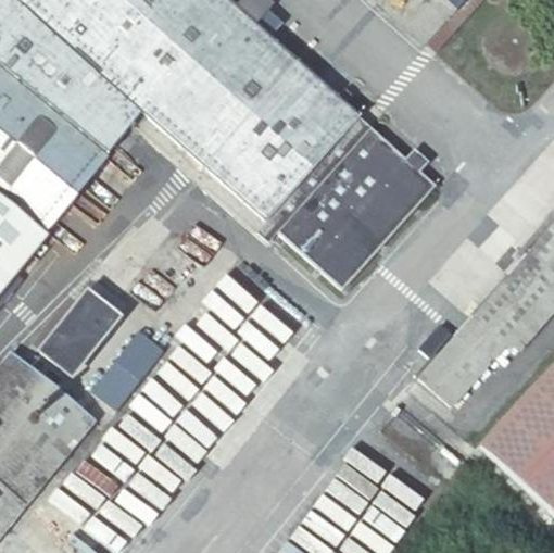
[(0,0),(0,286),(143,110),(266,221),(361,114),(257,23),(278,1),(276,0),(242,0),(238,5),(231,0),(0,0)]
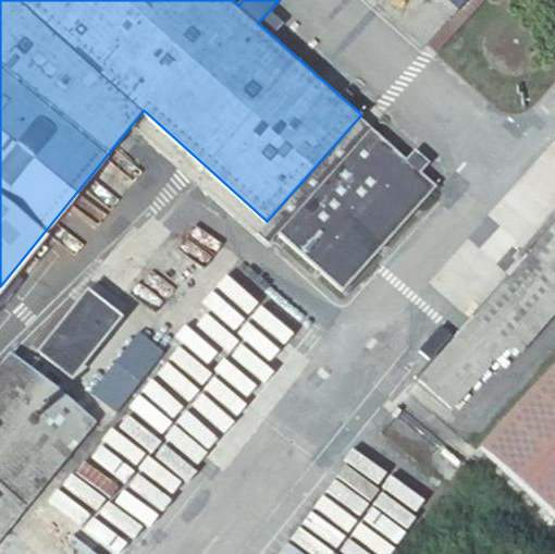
[(468,0),(431,42),(445,54),(492,0),(468,0)]
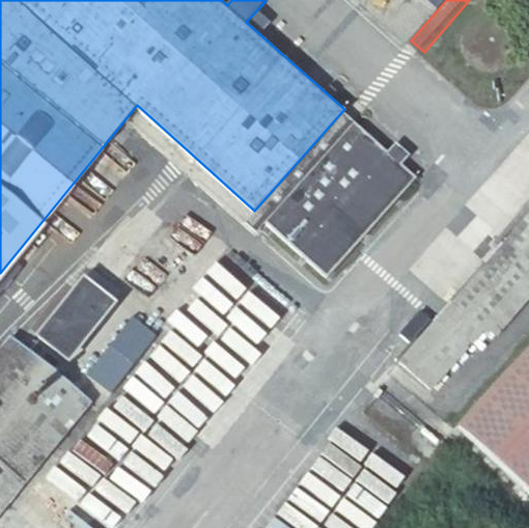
[(344,109),(254,211),(267,221),(356,119),(344,109)]
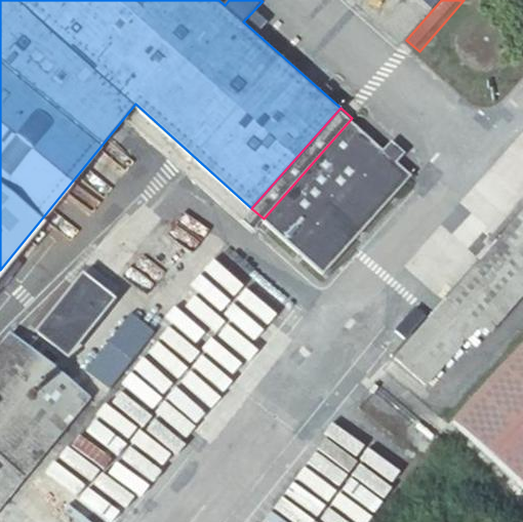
[(352,118),(264,218),(324,274),(413,171),(352,118)]
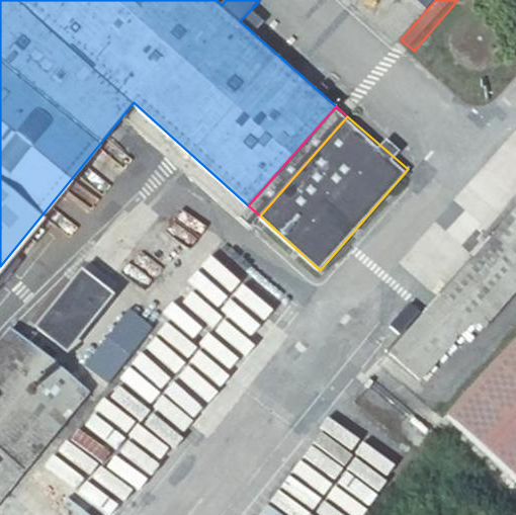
[(515,206),(391,351),(422,377),(515,269),(515,206)]
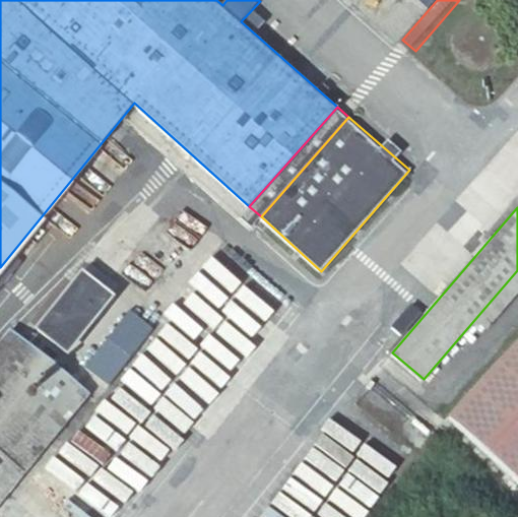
[(38,326),(66,349),(111,295),(80,273),(38,326)]
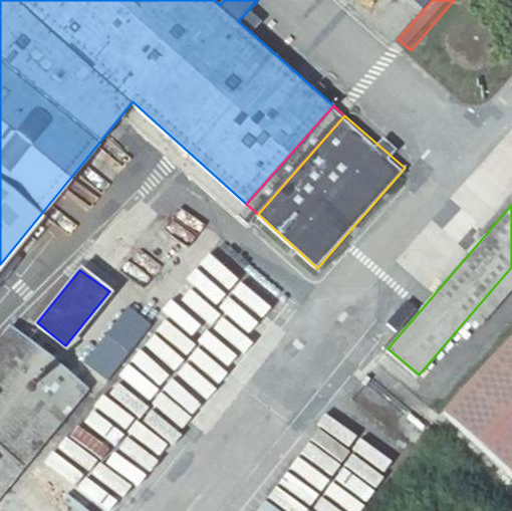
[(107,380),(152,323),(126,304),(82,361),(107,380)]
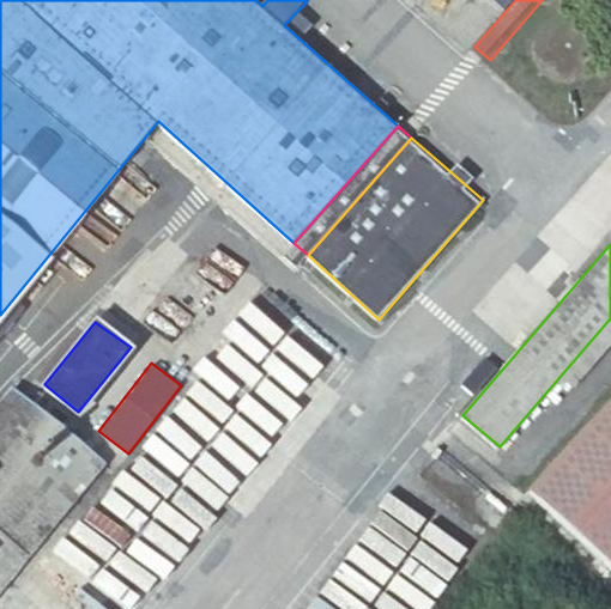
[(0,403),(0,588),(110,451),(83,428),(76,437),(13,388),(0,403)]
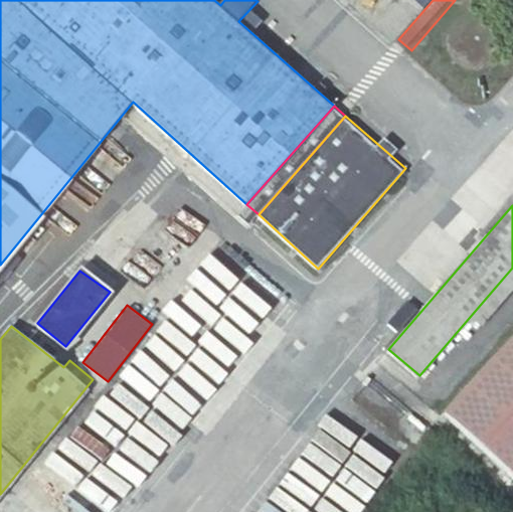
[(512,338),(447,411),(512,472),(512,338)]
